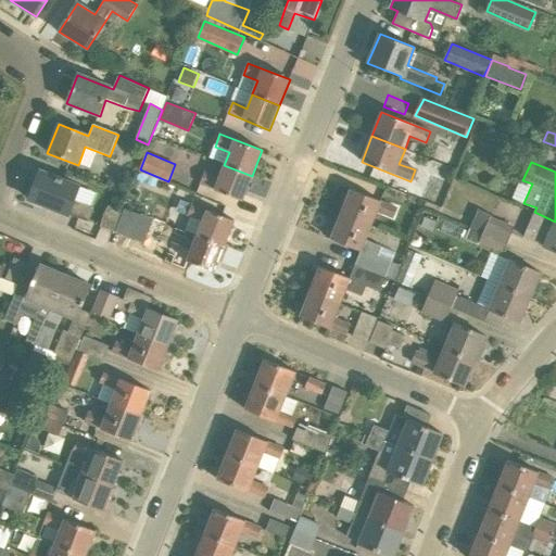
[(462,169),(464,174),(468,175),(472,173),(475,168),(472,164),(468,163),(464,165),(462,169)]
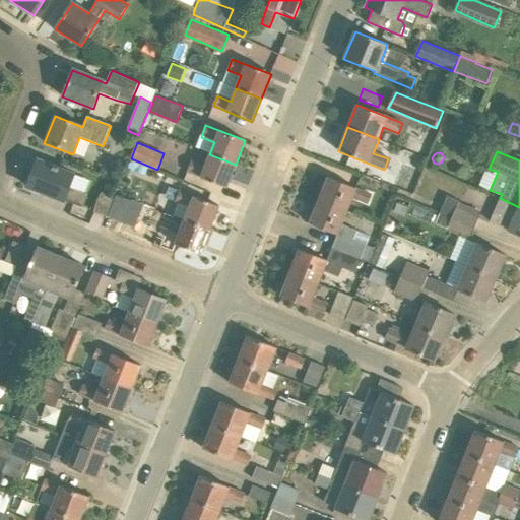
[(236,165),(209,154),(205,167),(191,161),(187,173),(225,188),(236,165)]
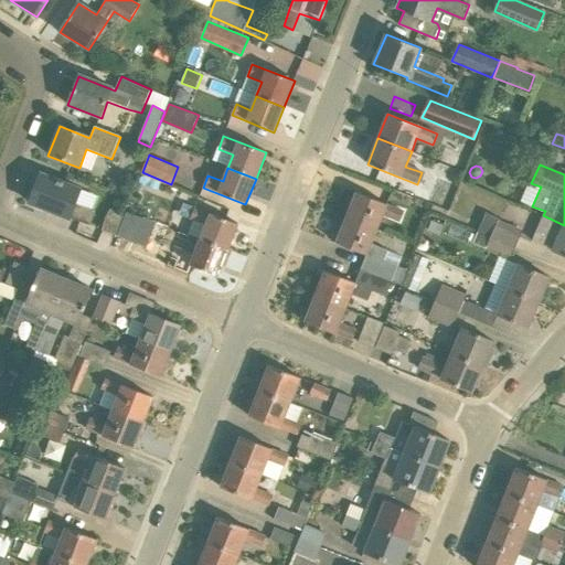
[(138,182),(158,191),(161,181),(142,173),(138,182)]
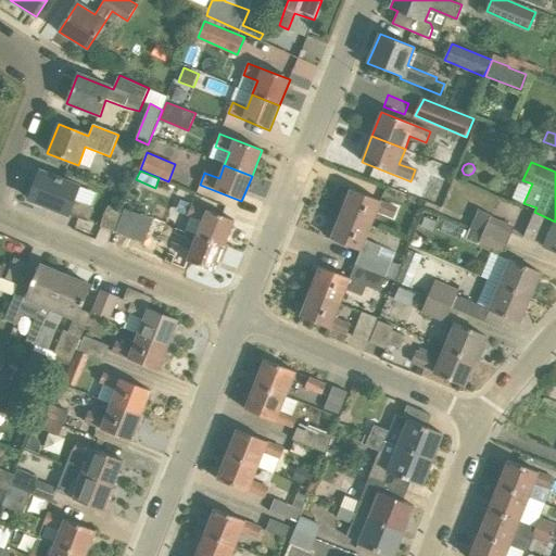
[(79,188),(39,172),(28,200),(88,223),(93,209),(74,201),(79,188)]
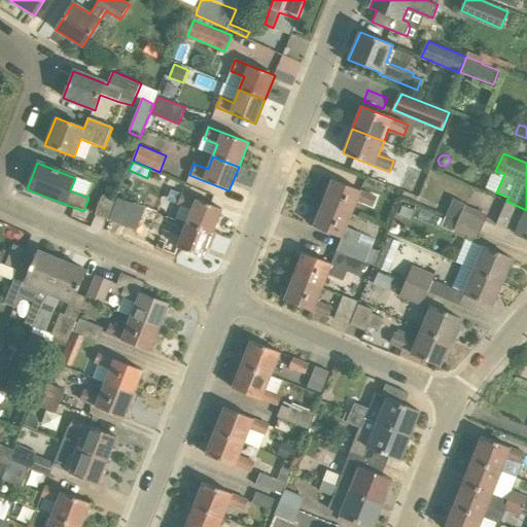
[(331,180),(323,203),(351,214),(356,201),(372,207),(376,198),(331,180)]
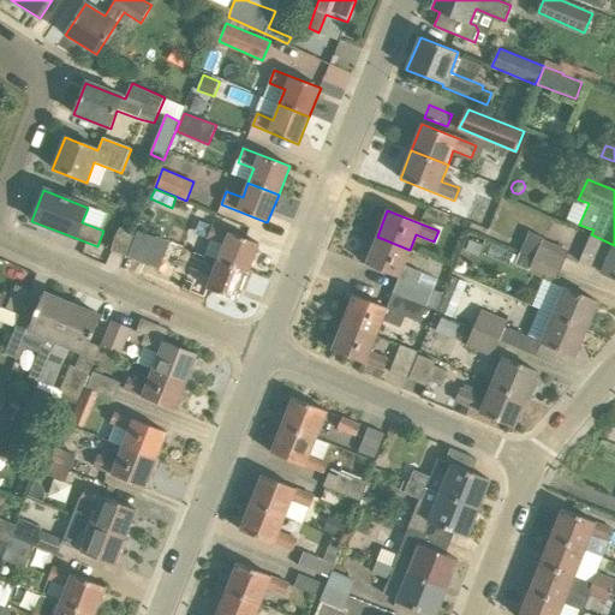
[(137,232),(121,225),(111,252),(126,258),(137,232)]
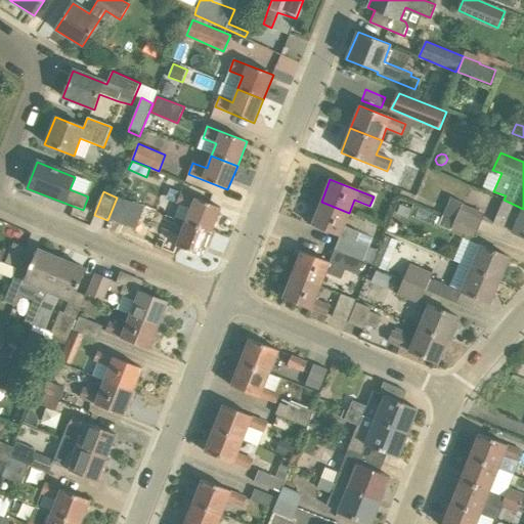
[(220,208),(181,192),(176,204),(178,205),(190,209),(185,221),(211,231),(220,208)]
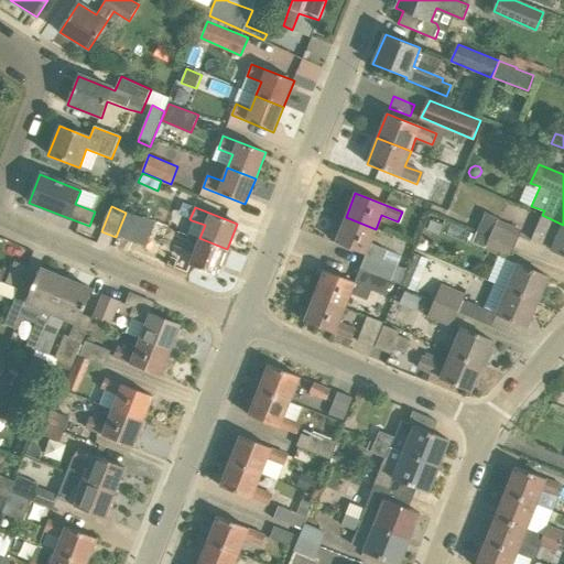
[(163,208),(158,220),(171,225),(175,213),(163,208)]
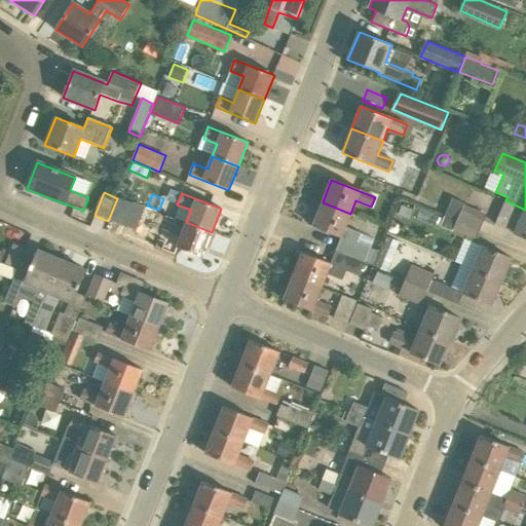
[(487,215),(464,204),(465,203),(452,197),(444,217),(479,231),(487,215)]
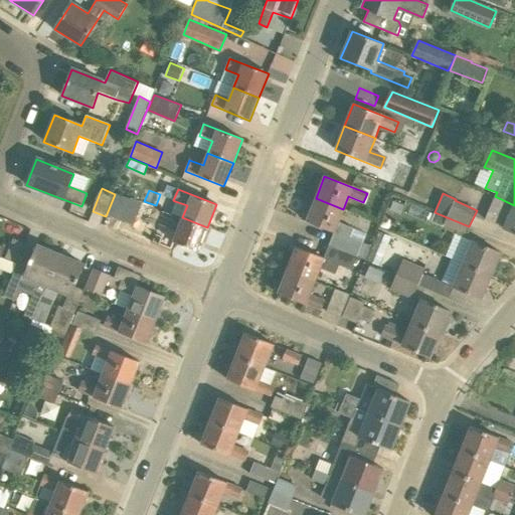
[(131,200),(116,194),(107,216),(122,222),(131,200)]
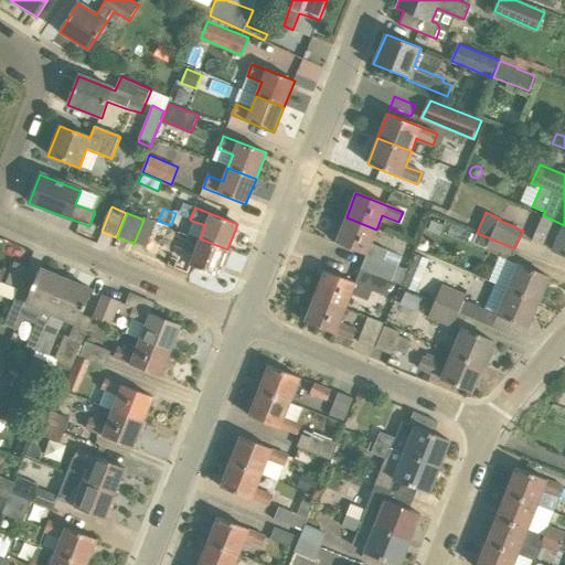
[(564,225),(543,215),(532,241),(553,248),(553,251),(564,256),(564,225)]
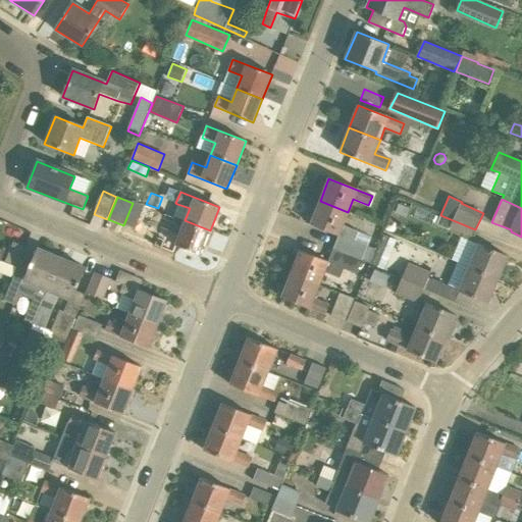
[(320,201),(310,225),(337,237),(333,249),(362,260),(371,263),(375,250),(367,246),(355,242),(358,232),(343,226),(348,212),(320,201)]
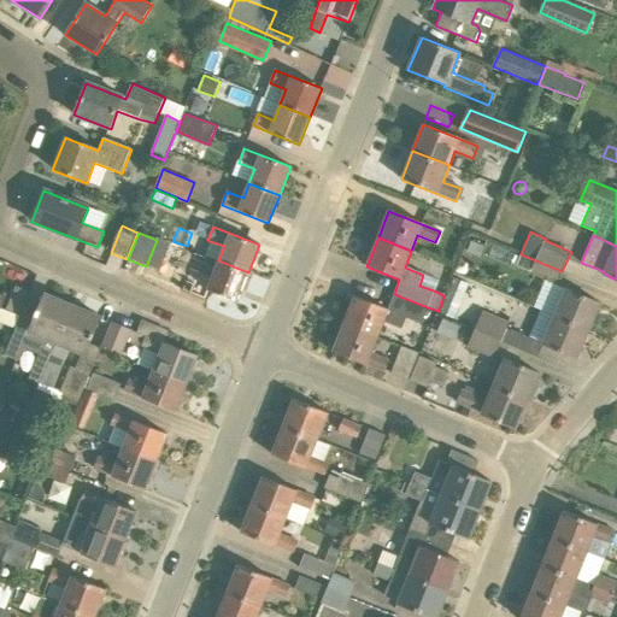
[(517,265),(530,271),(557,282),(562,271),(521,254),(517,265)]
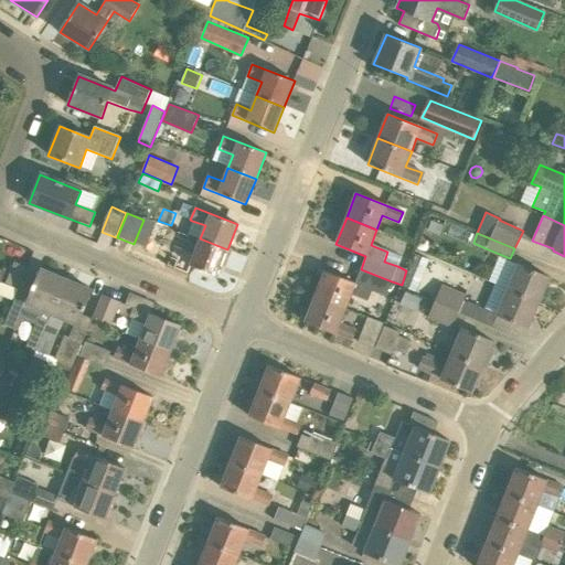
[(227,249),(200,238),(194,254),(179,248),(176,258),(217,275),(227,249)]
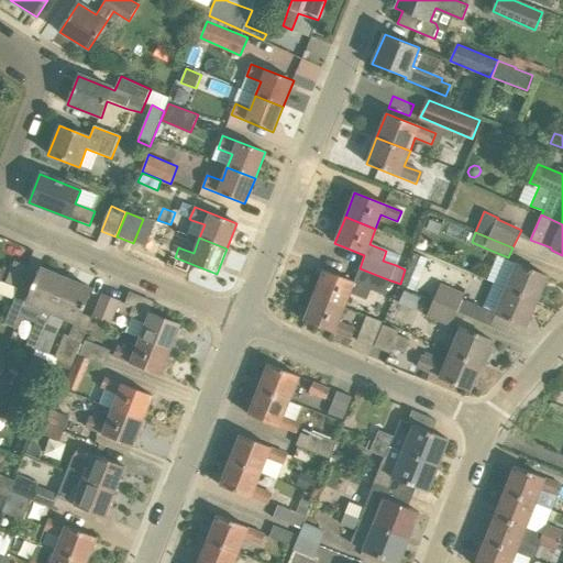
[(4,286),(17,291),(28,267),(14,262),(4,285),(4,286)]
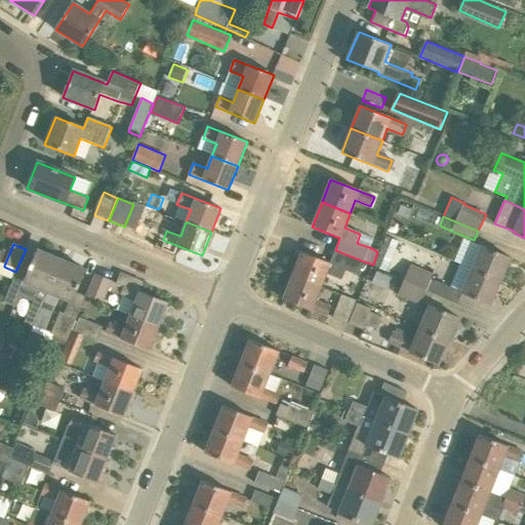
[(511,258),(481,246),(471,269),(501,281),(511,258)]
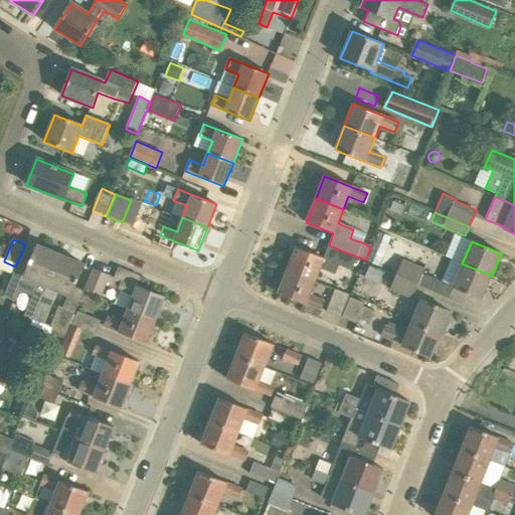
[(60,255),(36,245),(22,278),(38,284),(24,315),(34,319),(60,255)]
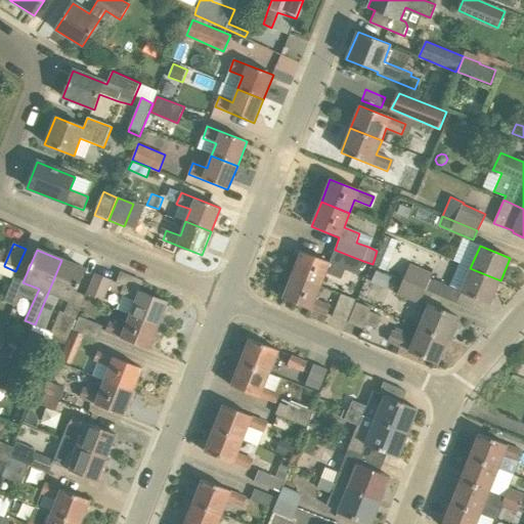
[(345,269),(358,274),(363,261),(335,250),(330,262),(302,251),(292,275),(319,286),(325,272),(342,278),(345,269)]
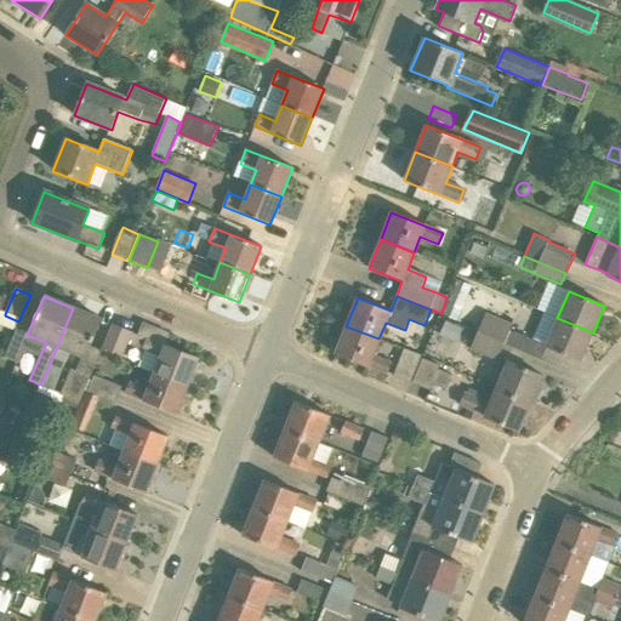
[(79,402),(102,351),(91,346),(101,320),(73,308),(41,385),(28,414),(41,420),(51,397),(62,402),(66,394),(79,402)]
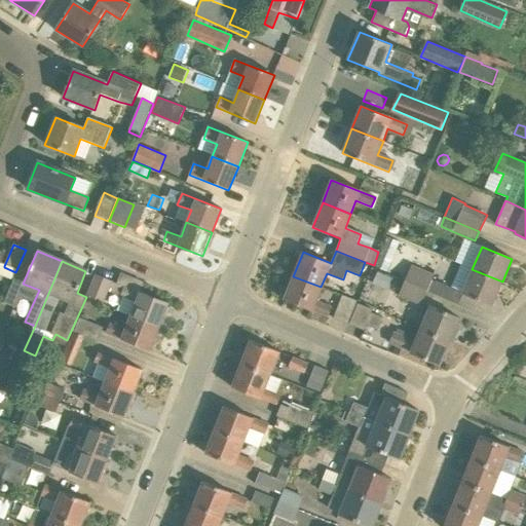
[(0,276),(12,282),(15,272),(4,267),(4,266),(0,263),(0,276)]
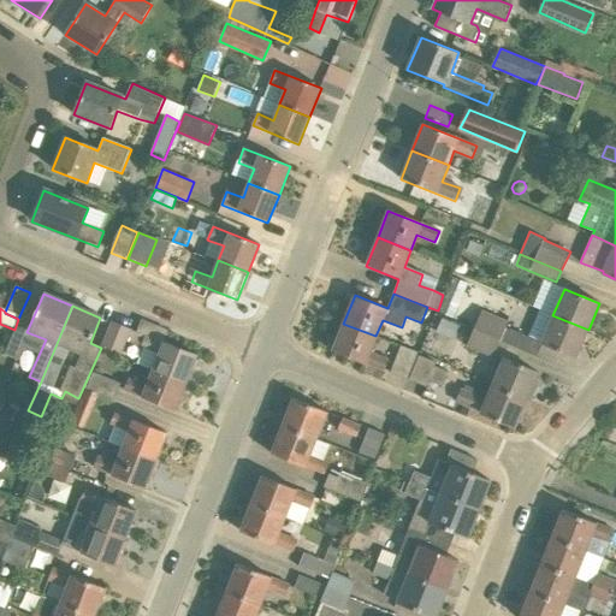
[(509,320),(483,308),(473,330),(499,341),(501,339),(537,356),(542,343),(540,343),(542,342),(510,327),(509,330),(505,327),(509,320)]
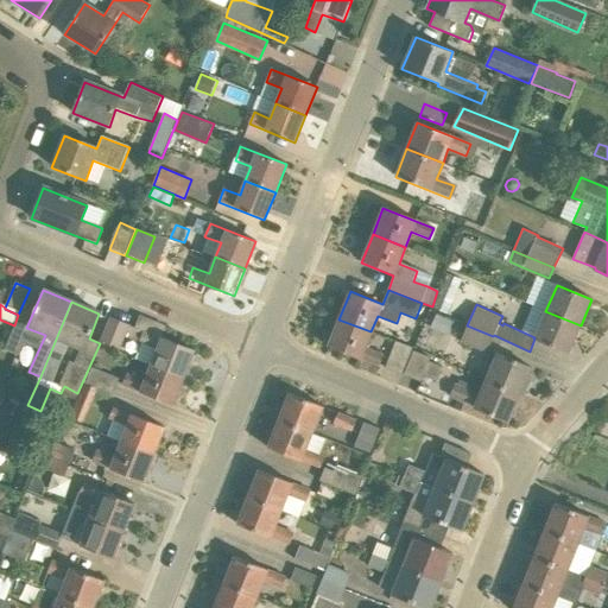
[(534,337),(533,339),(534,339),(569,353),(581,325),(545,311),(534,337)]
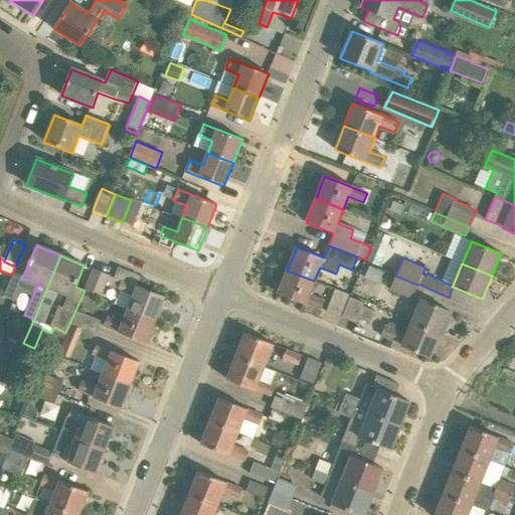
[(383,273),(370,267),(365,278),(379,284),(383,273)]
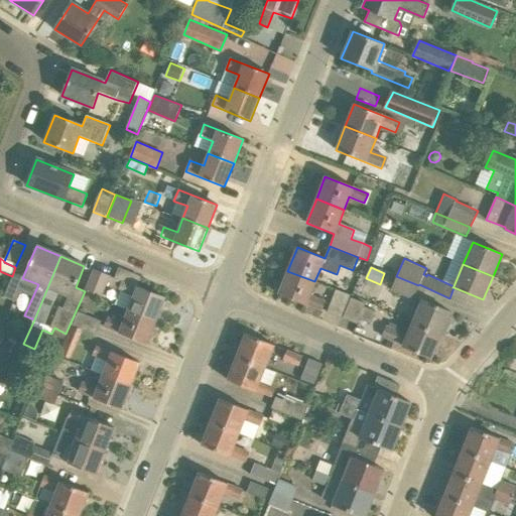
[(110,275),(95,269),(85,292),(100,297),(110,275)]
